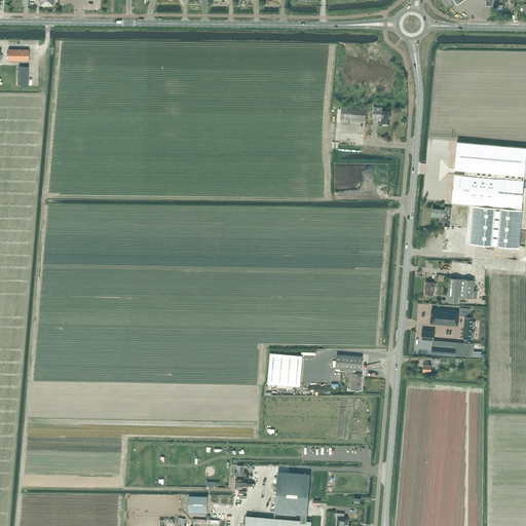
[(28,61),(29,49),(8,49),(8,61),(28,61)]
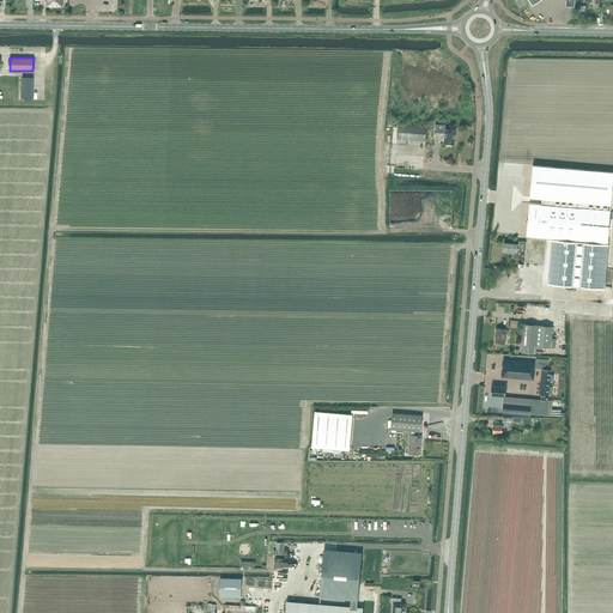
[(32,101),(32,78),(22,77),(22,101),(32,101)]
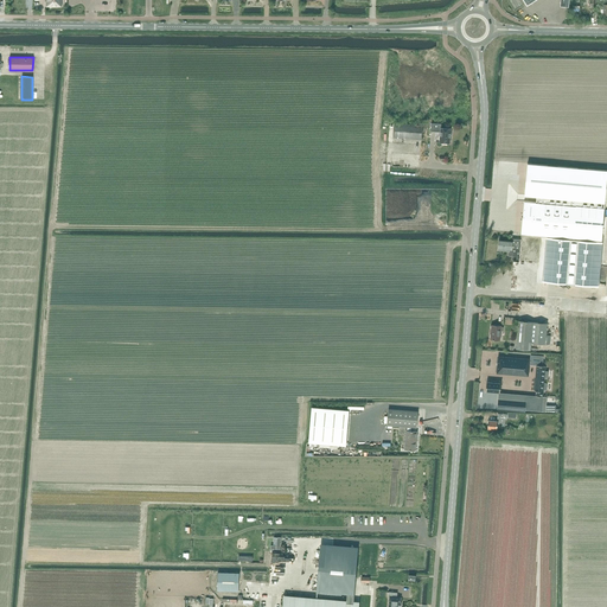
[(421,140),(422,126),(394,123),(393,138),(421,140)]
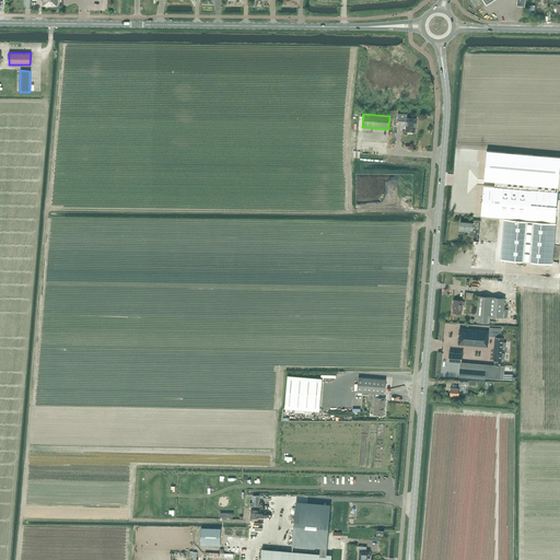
[(407,115),(398,114),(398,121),(406,121),(406,131),(408,131),(409,131),(409,132),(410,132),(411,132),(412,131),(412,132),(415,132),(416,118),(407,118),(407,115)]
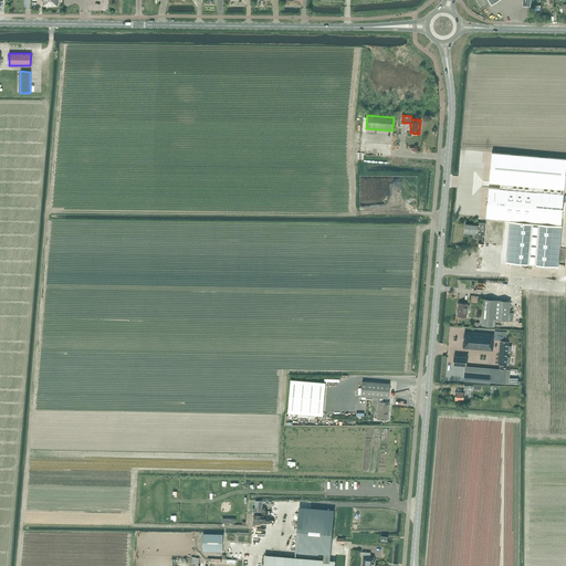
[(565,159),(492,154),(486,218),(511,220),(510,221),(506,262),(557,268),(565,165),(565,159)]
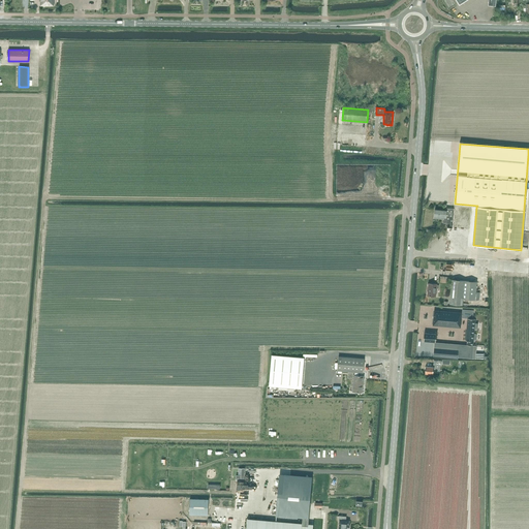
[(443,223),(452,223),(454,209),(446,208),(446,211),(435,210),(434,216),(434,218),(443,219),(443,223)]
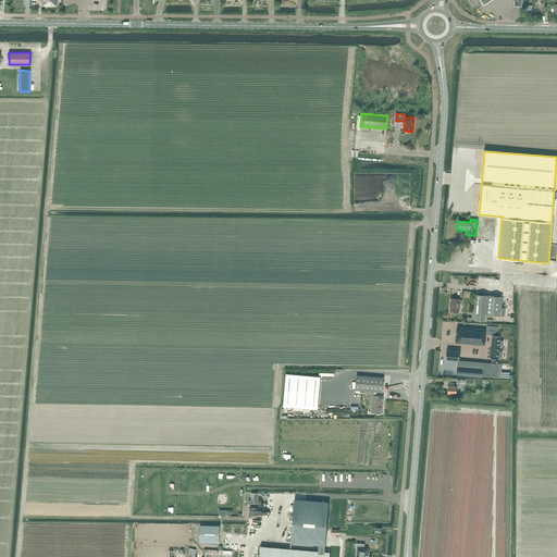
[(470,263),(495,265),(496,251),(474,249),(473,255),(471,255),(470,263)]
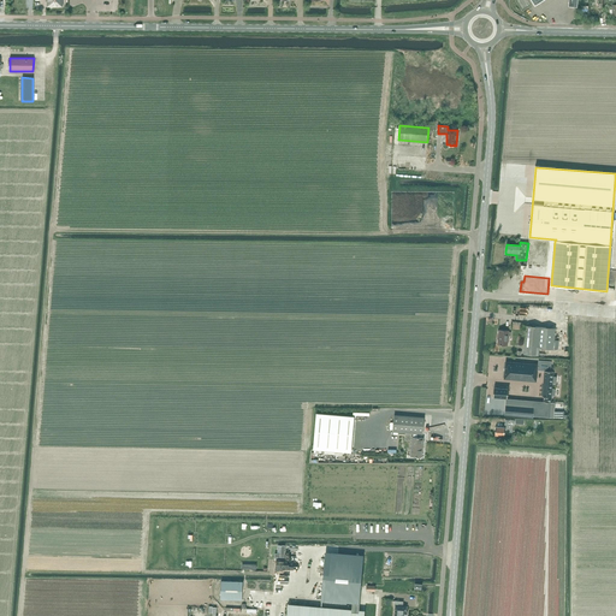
[(554,349),(555,329),(526,326),(523,354),(538,355),(539,348),(554,349)]
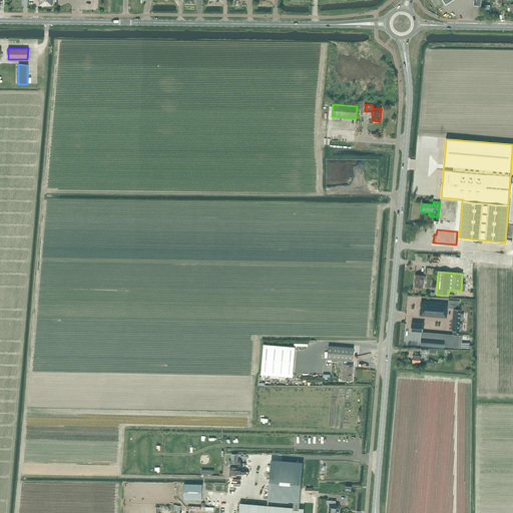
[(423,288),(424,276),(416,275),(415,287),(423,288)]
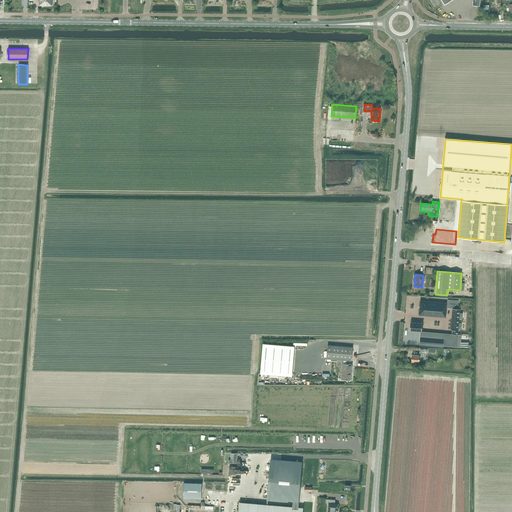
[(447,303),(446,303),(420,301),(419,314),(445,317),(446,308),(447,303)]
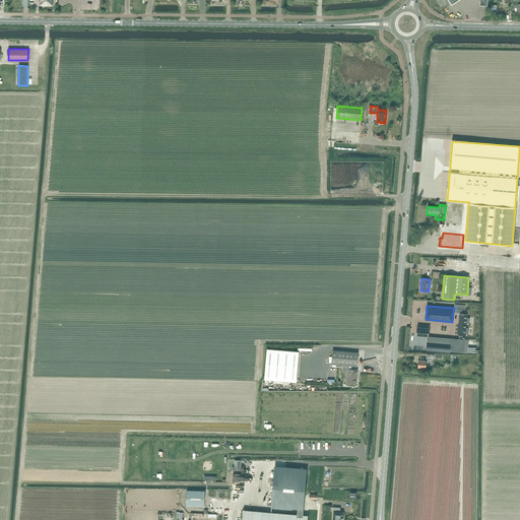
[(465,313),(466,308),(453,307),(453,308),(454,308),(453,313),(454,313),(459,313),(458,334),(460,335),(459,339),(466,339),(466,333),(469,334),(469,328),(467,328),(467,323),(470,324),(470,318),(468,318),(468,313),(465,313)]
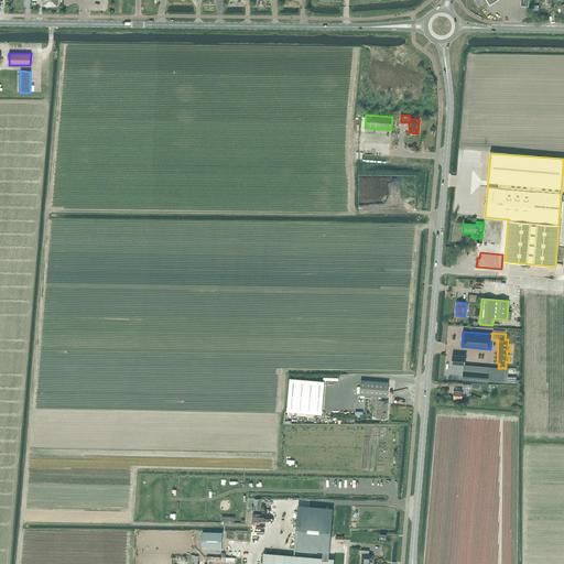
[(465,365),(465,356),(453,355),(452,364),(465,365)]
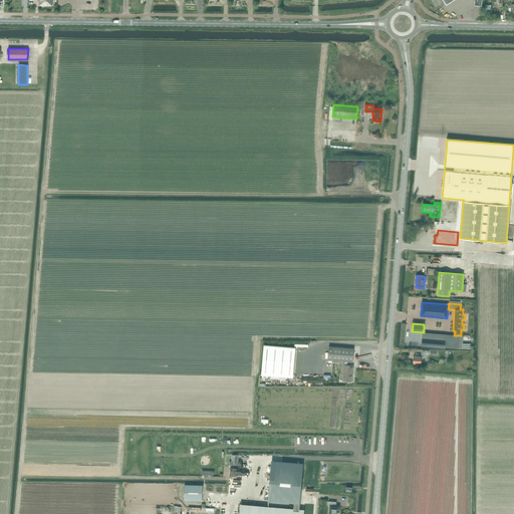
[(422,345),(422,346),(444,348),(444,345),(445,339),(444,340),(423,338),(423,337),(422,345)]
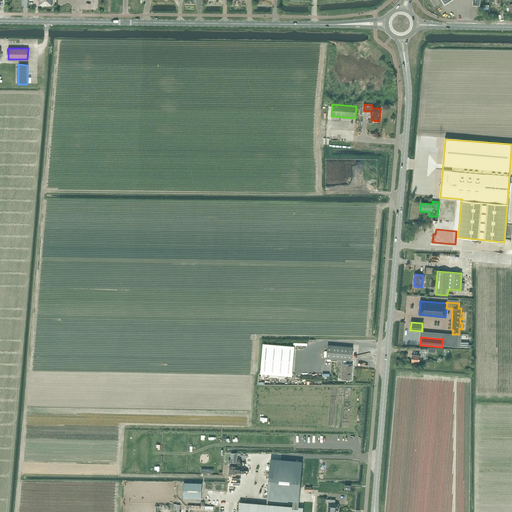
[(294,346),(276,344),(263,343),(260,373),(292,376),(294,346)]
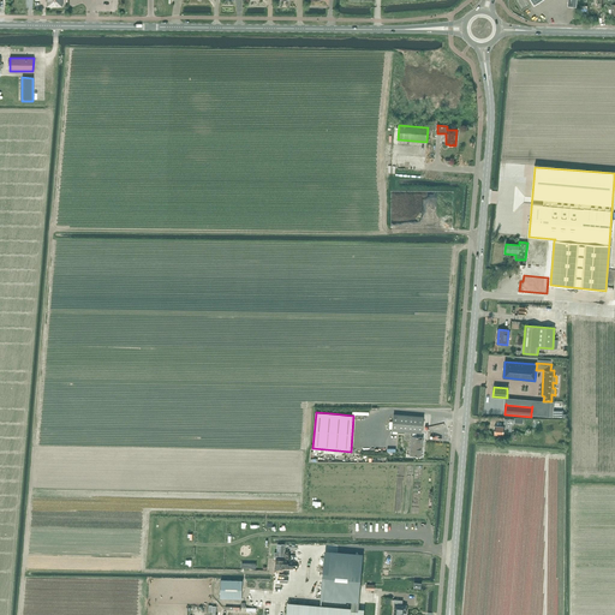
[(422,434),(424,417),(394,415),(392,431),(413,433),(413,436),(412,436),(411,449),(412,449),(411,455),(410,455),(422,457),(422,446),(421,446),(422,442),(423,442),(423,437),(417,436),(417,434),(422,434)]
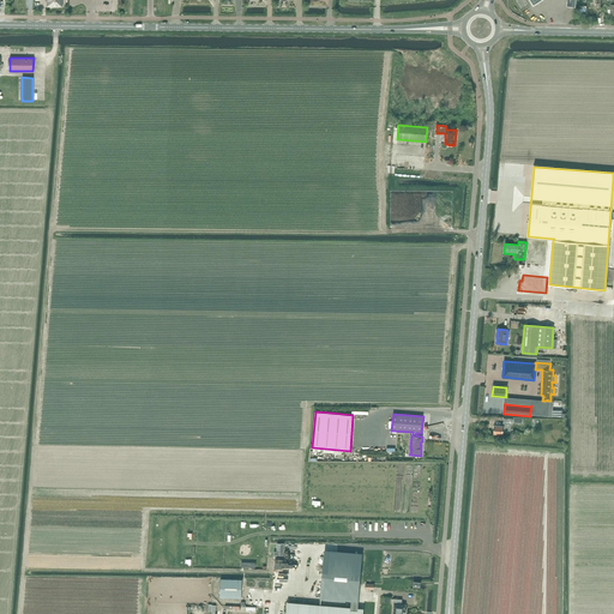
[(512,423),(513,419),(504,417),(503,426),(494,426),(493,433),(503,434),(503,431),(510,431),(511,423),(512,423)]
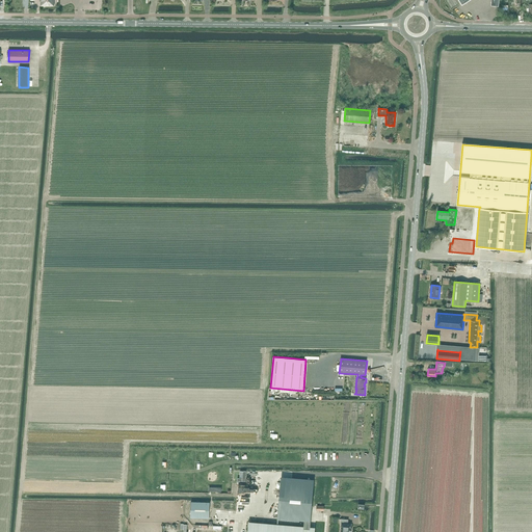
[(314,477),(281,475),(277,516),(311,520),(314,477)]
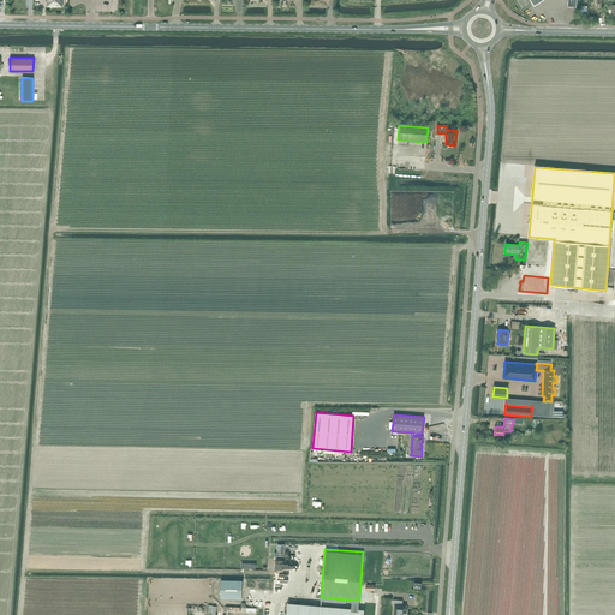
[(221,580),(220,598),(236,599),(236,596),(242,596),(243,580),(221,580)]
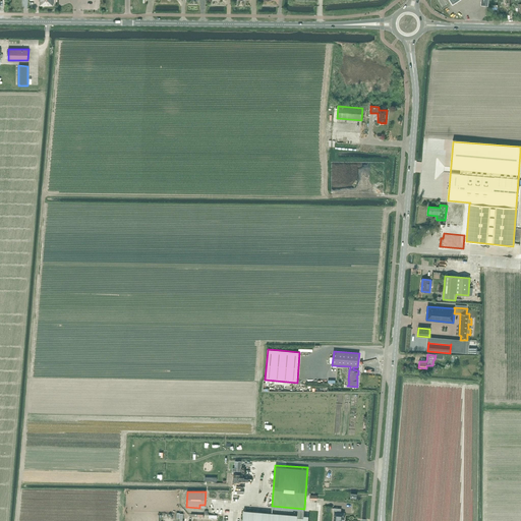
[(341,513),(341,509),(334,508),(334,512),(335,512),(333,520),(343,520),(344,520),(344,517),(344,513),(341,513)]
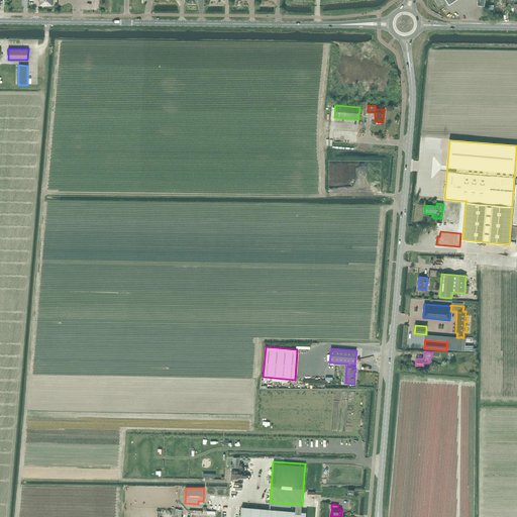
[(303,516),(275,515),(275,510),(242,507),(241,516),(303,516)]
